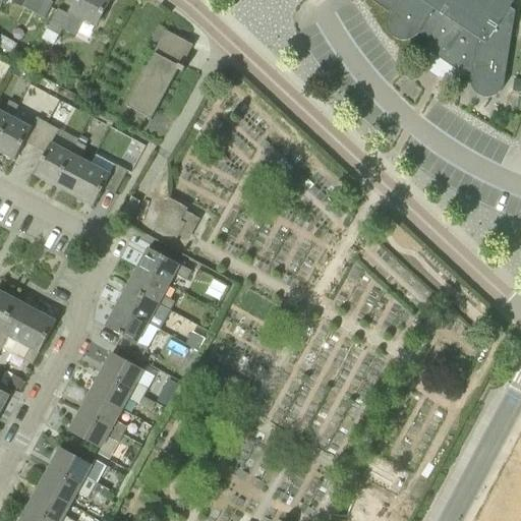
[(96,29),(111,0),(77,0),(69,15),(58,9),(43,40),(53,46),(59,36),(62,31),(75,38),(84,21),(96,29)]
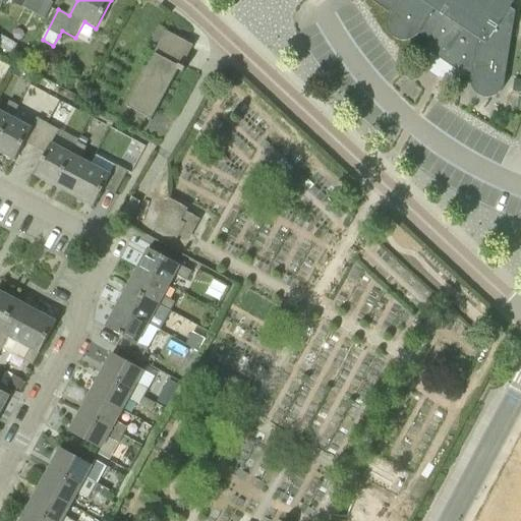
[(369,0),(389,13),(387,17),(387,21),(387,24),(387,29),(388,32),(390,35),(393,37),(396,40),(399,41),(402,42),(406,42),(409,41),(412,40),(415,38),(419,34),(431,42),(426,50),(457,70),(471,73),(470,81),(471,85),(472,89),(474,92),(478,96),(484,98),(491,98),(498,95),(502,90),(504,83),(515,11),(510,8),(515,0),(369,0)]
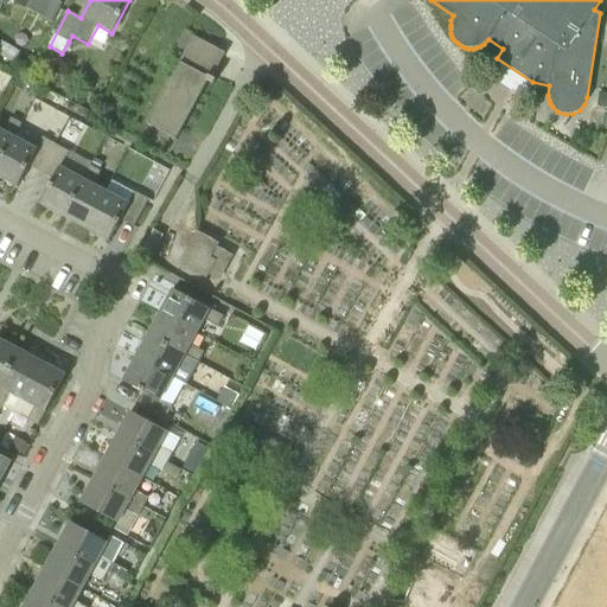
[(217,80),(212,77),(225,55),(193,37),(179,63),(181,63),(174,77),(149,125),(177,140),(209,82),(215,84),(217,80)]
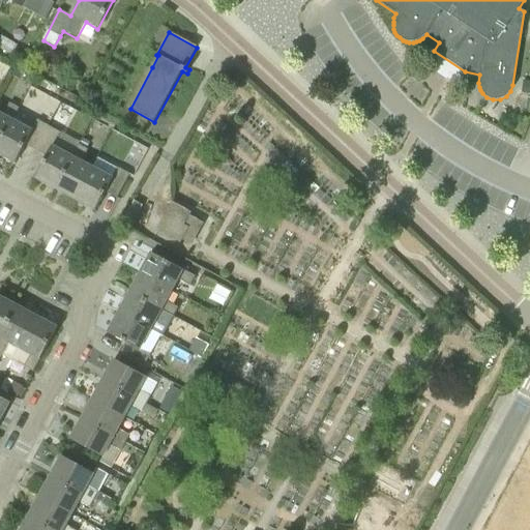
[(12,119),(19,108),(9,104),(4,114),(0,112),(0,144),(13,119),(12,119)]
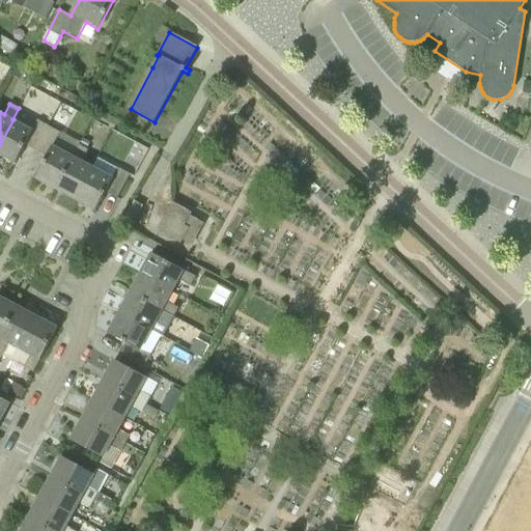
[(36,150),(49,127),(37,119),(31,130),(14,119),(0,144),(0,155),(16,163),(26,145),(36,150)]
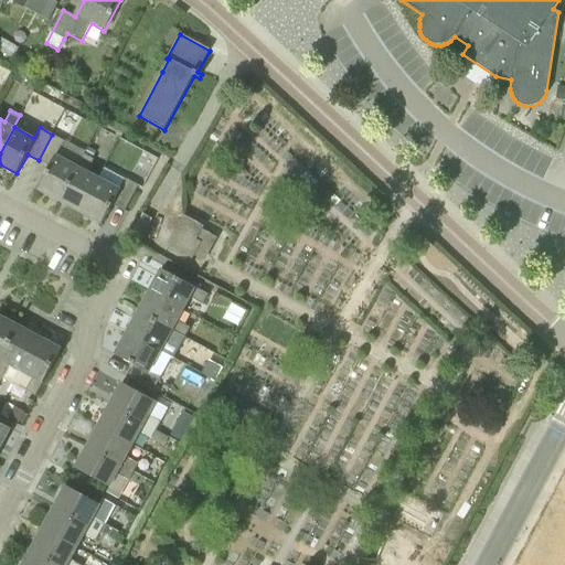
[(59,201),(77,167),(56,156),(65,141),(52,135),(39,160),(50,167),(38,190),(59,201)]
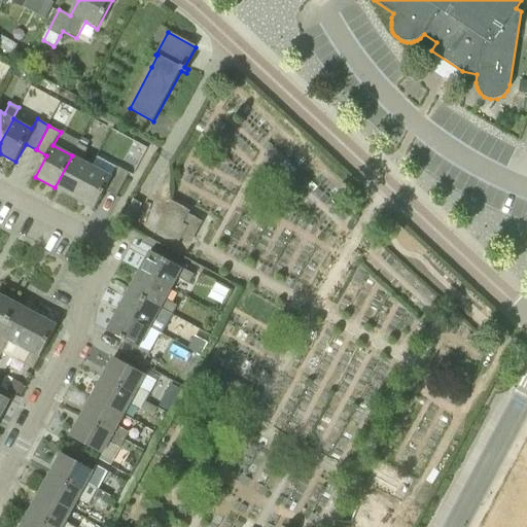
[(81,161),(88,148),(78,144),(73,155),(72,155),(55,187),(74,199),(92,166),(81,161)]
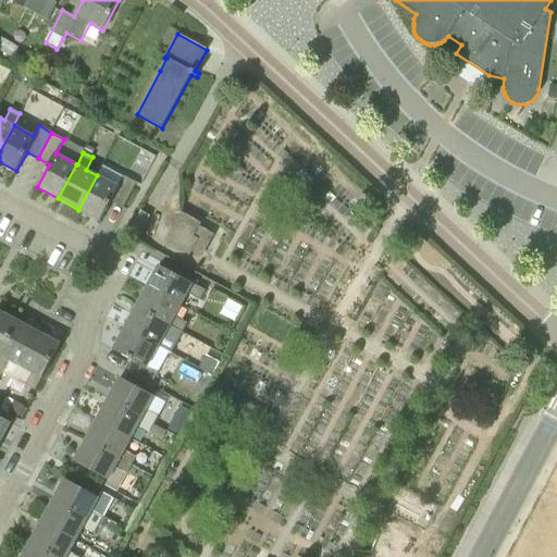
[(118,186),(97,175),(78,210),(100,222),(111,202),(123,209),(136,183),(123,176),(118,186)]
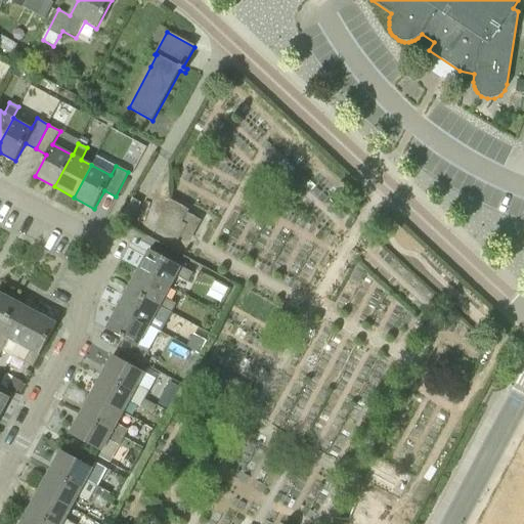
[(142,207),(134,202),(122,222),(130,227),(142,207)]
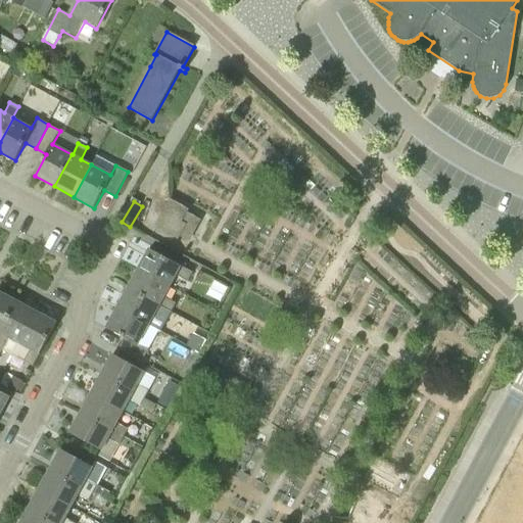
[(189,242),(201,221),(187,214),(188,211),(171,201),(157,227),(179,239),(180,237),(189,242)]
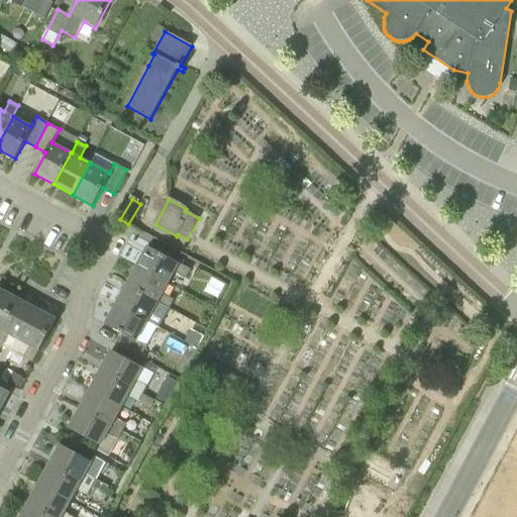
[(186,279),(190,270),(147,246),(136,267),(169,284),(175,273),(186,279)]
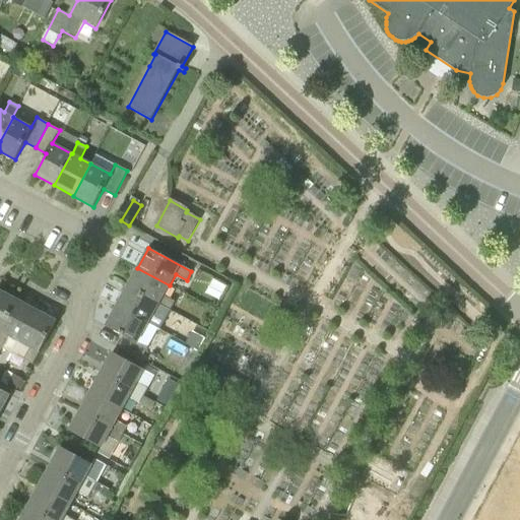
[(170,311),(175,303),(164,297),(170,285),(137,268),(127,287),(170,311)]
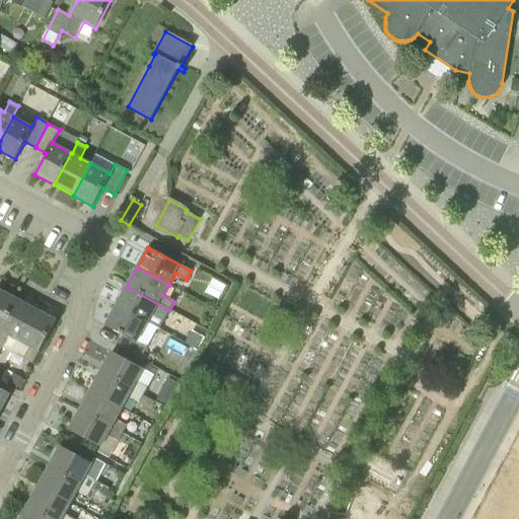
[(165,318),(169,310),(127,287),(115,310),(146,327),(154,313),(165,318)]
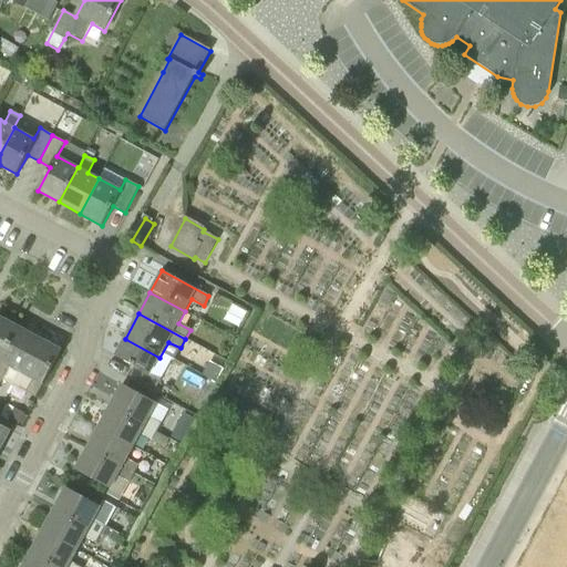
[(0,361),(18,327),(0,317),(0,361)]
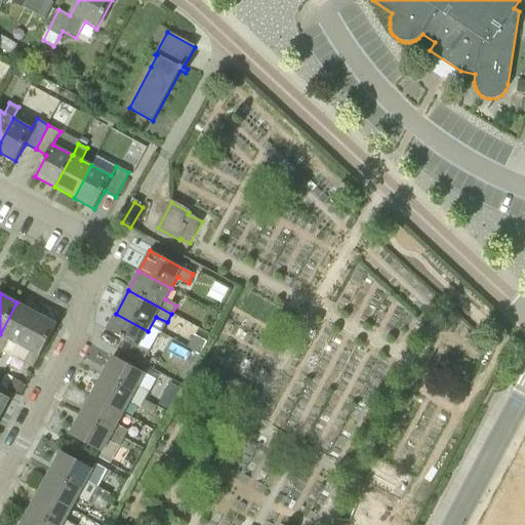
[(18,346),(36,313),(16,303),(0,334),(0,354),(7,339),(18,346)]
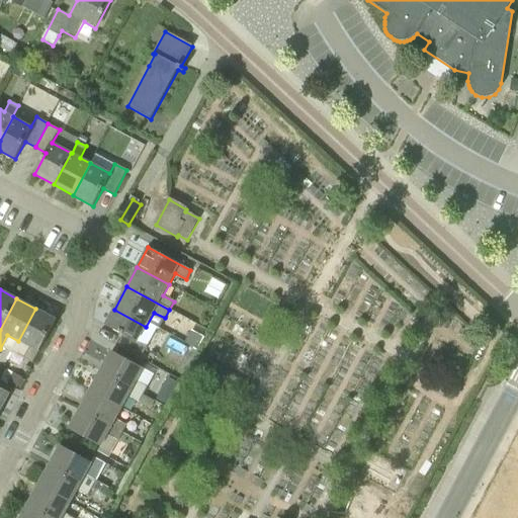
[(33,362),(56,320),(35,309),(18,341),(29,347),(24,358),(33,362)]
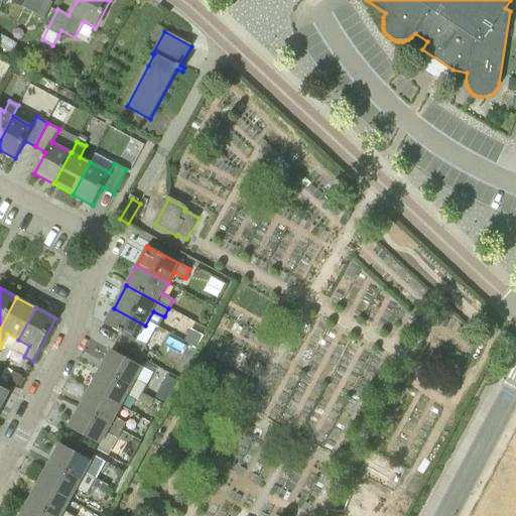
[(139,357),(146,346),(137,341),(145,326),(114,308),(105,325),(123,334),(117,345),(139,357)]
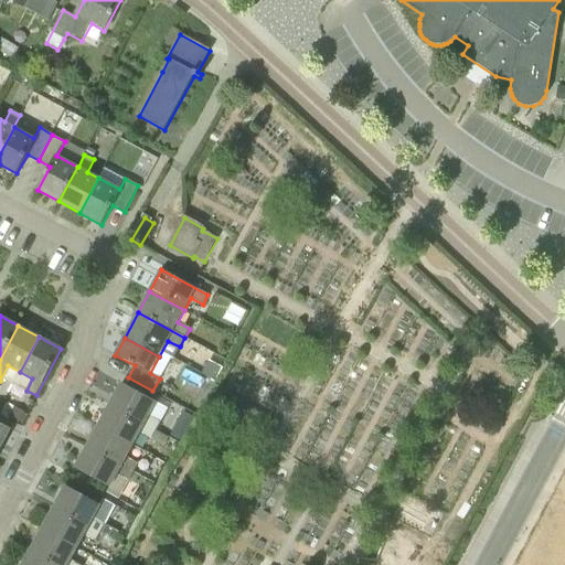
[(156,430),(160,422),(149,416),(157,403),(121,383),(109,405),(156,430)]
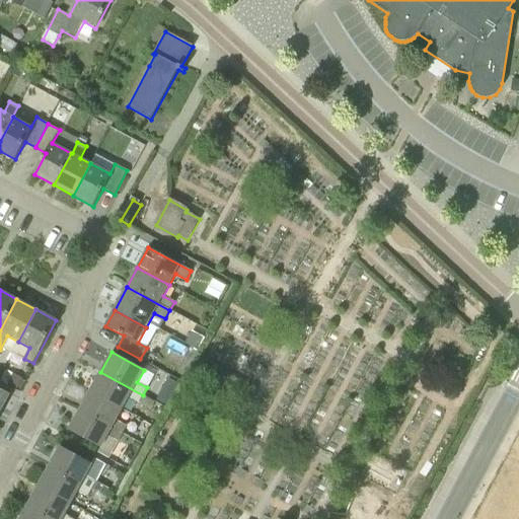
[(139,402),(143,395),(100,372),(90,391),(123,409),(129,397),(139,402)]
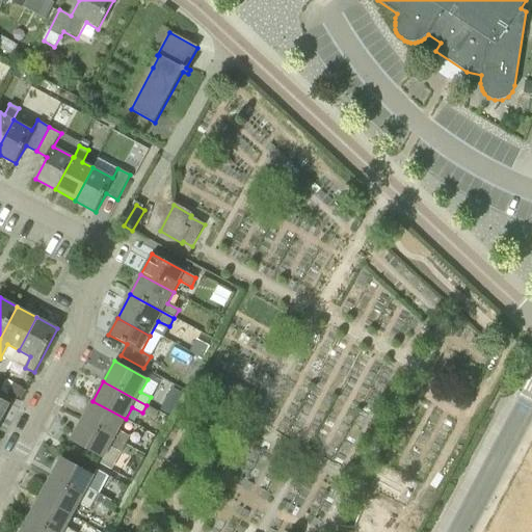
[(0,422),(9,404),(0,398),(0,422)]
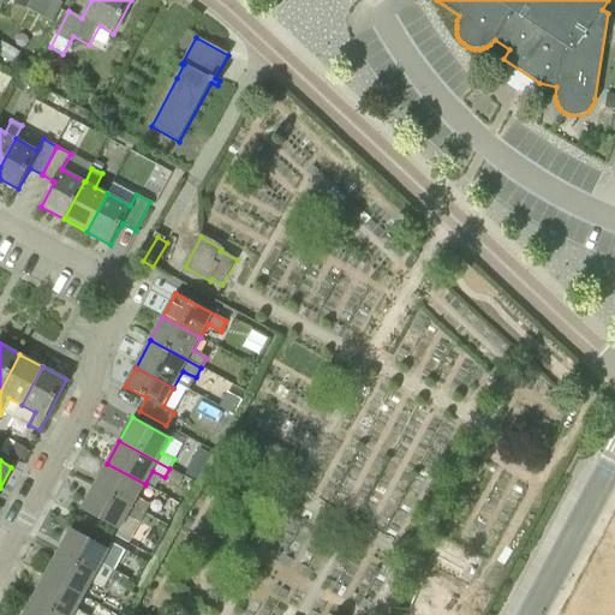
[(144,514),(150,505),(138,499),(145,484),(107,464),(95,487),(144,514)]
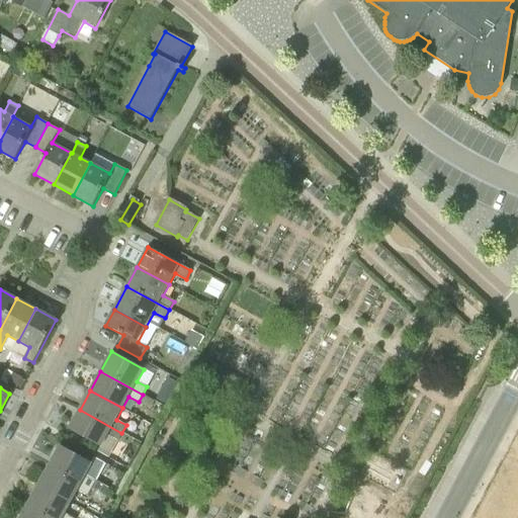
[(139,402),(150,409),(154,401),(143,395),(139,402)]
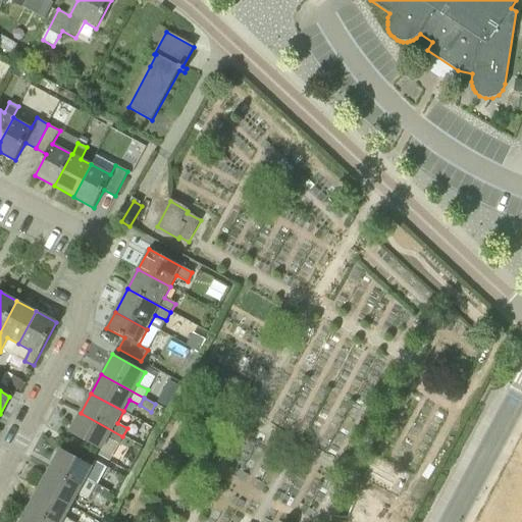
[(118,444),(122,436),(81,413),(69,433),(102,451),(109,438),(118,444)]
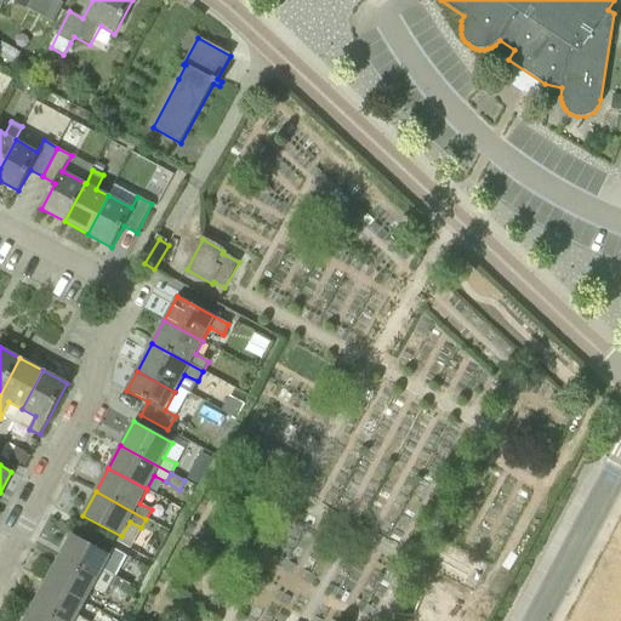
[(109,586),(114,577),(103,571),(110,556),(72,535),(60,559),(109,586)]
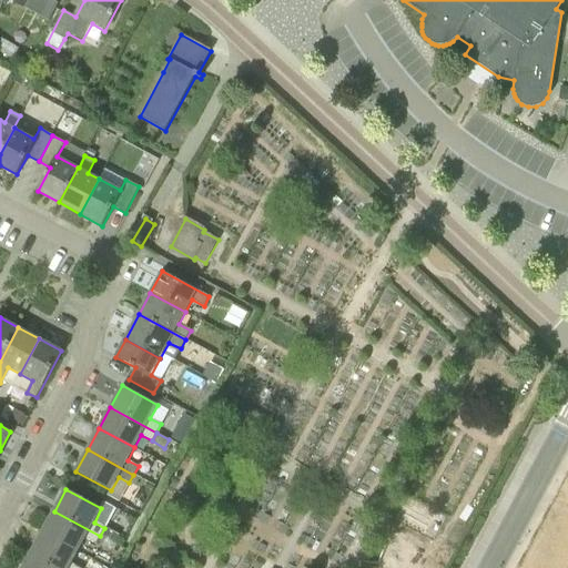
[(97,544),(100,536),(54,511),(42,533),(78,550),(85,538),(97,544)]
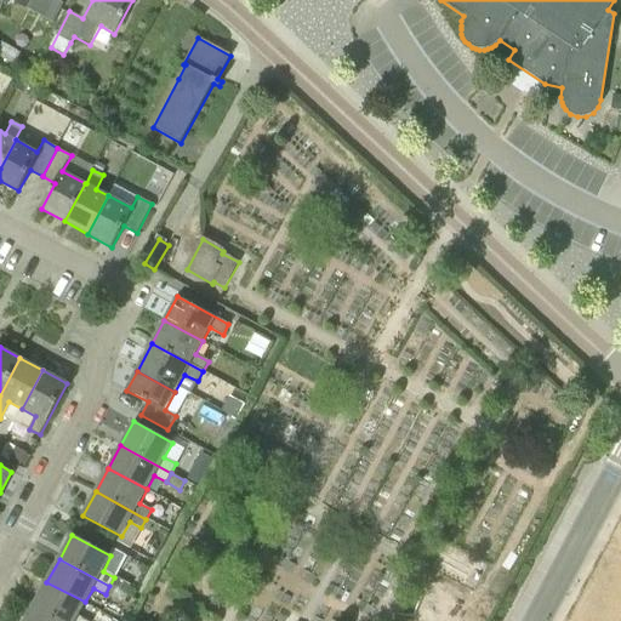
[(64,620),(86,620),(78,616),(85,602),(46,582),(34,604),(64,620)]
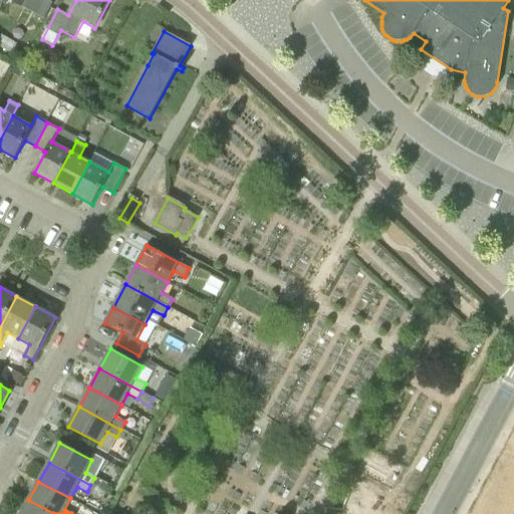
[(53,513),(28,500),(20,513),(53,513)]
